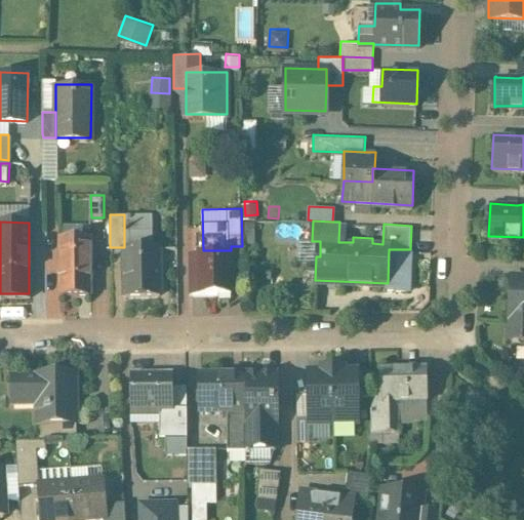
[(147,247),(146,228),(124,229),(124,247),(125,292),(160,291),(159,246),(147,247)]
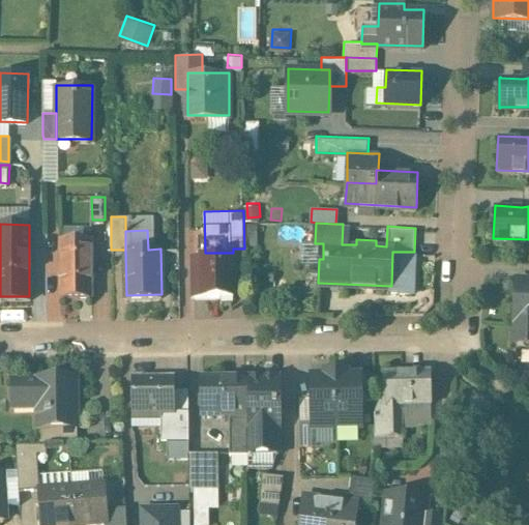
[(91,237),(59,237),(60,296),(92,295),(91,237)]
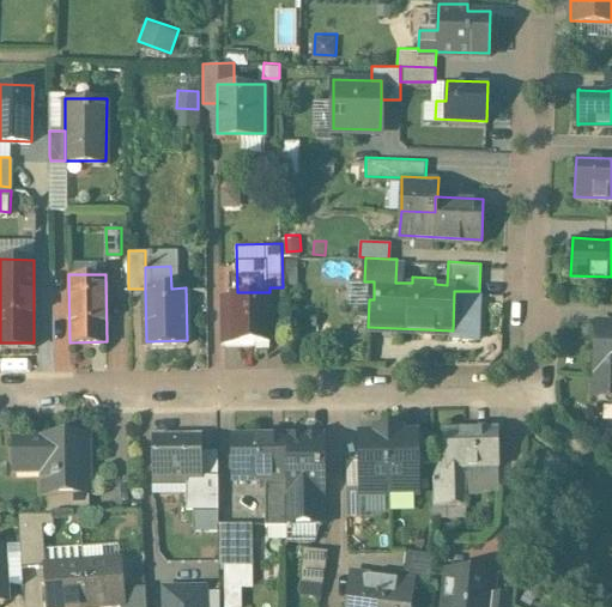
[(270,293),(224,295),(225,320),(230,320),(231,339),(270,339),(270,293)]
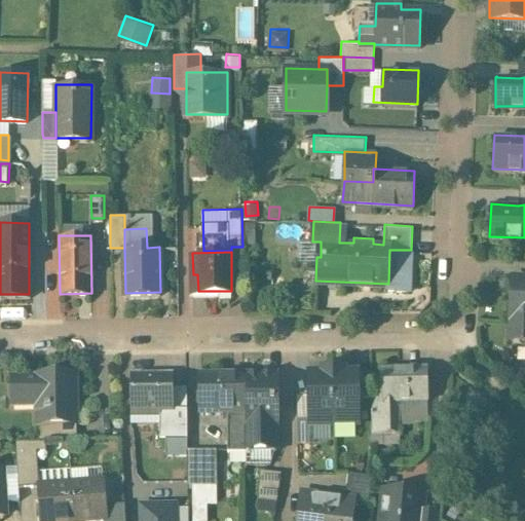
[(524,275),(512,275),(510,314),(513,314),(512,337),(524,337),(524,275)]
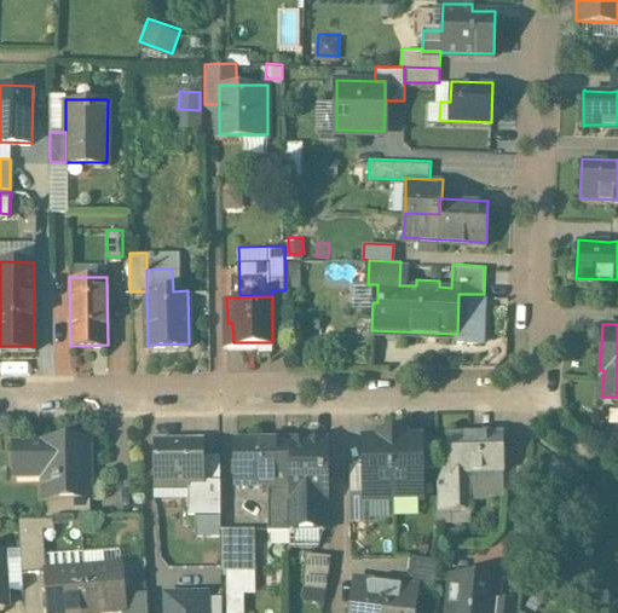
[(503,429),(448,432),(448,463),(437,463),(437,507),(449,507),(471,507),(469,464),(504,463),(503,429)]
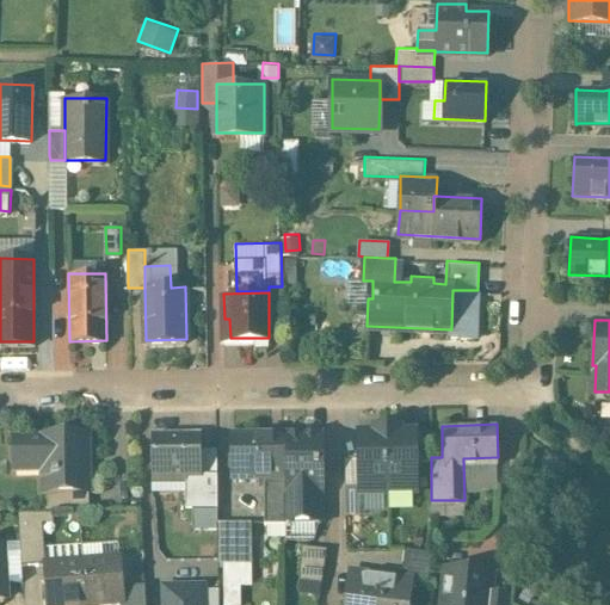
[(361,485),(361,489),(418,489),(418,460),(417,431),(417,428),(396,428),(395,425),(381,425),(381,430),(359,430),(361,456),(361,485)]
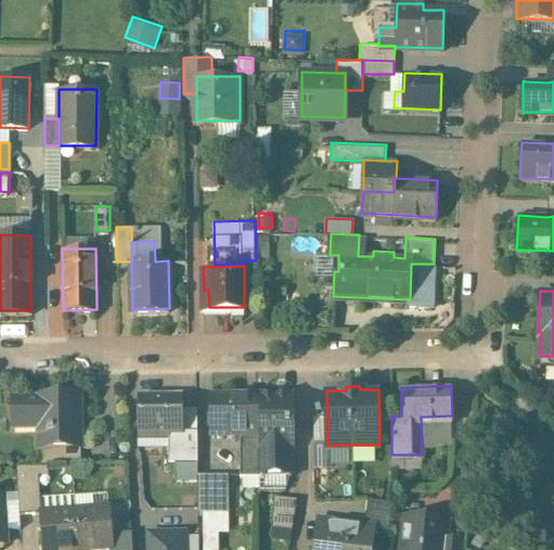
[(259,392),(250,393),(211,393),(213,432),(240,432),(241,473),(259,473),(259,393),(259,392)]
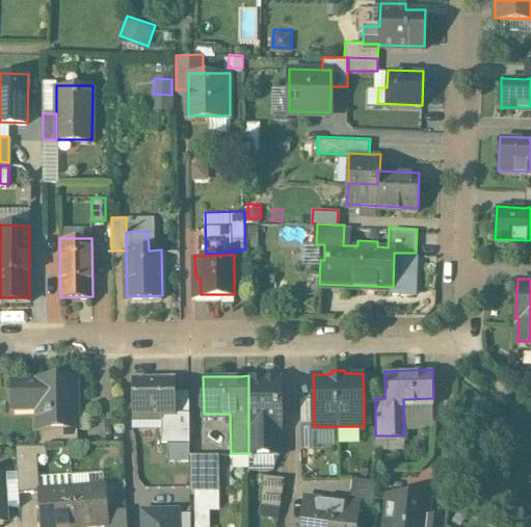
[(374,375),(363,375),(364,400),(375,400),(374,375)]
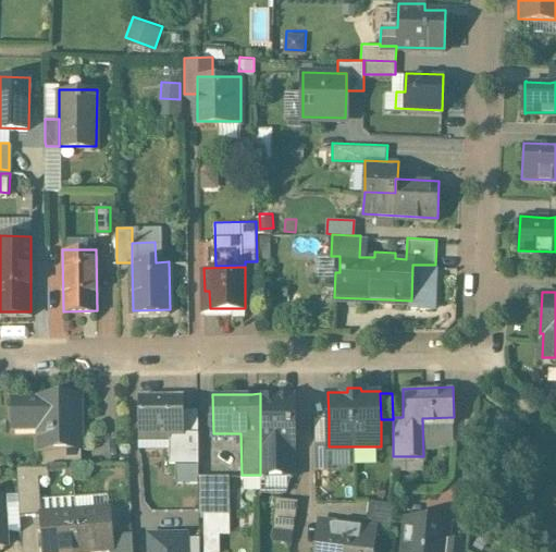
[(182,394),(138,395),(139,432),(170,431),(183,431),(183,430),(182,407),(182,394)]
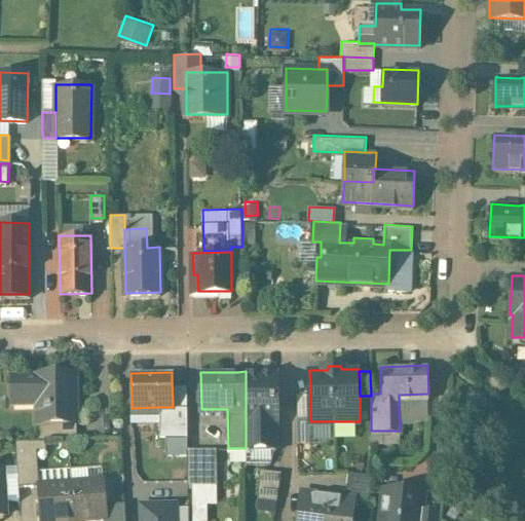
[(275,372),(246,372),(246,448),(248,448),(276,448),(275,372)]
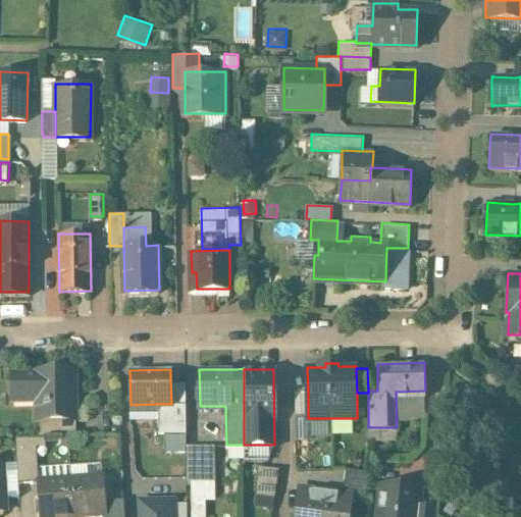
[(74,370),(36,370),(36,372),(11,372),(11,393),(37,393),(37,434),(37,436),(75,434),(74,391),(74,370)]
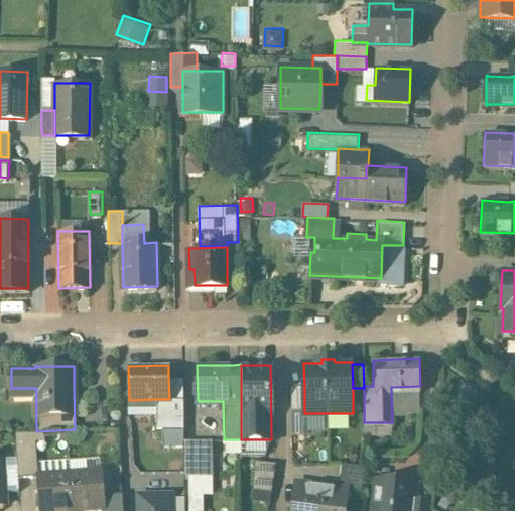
[(182,377),(168,377),(169,398),(182,398),(182,377)]
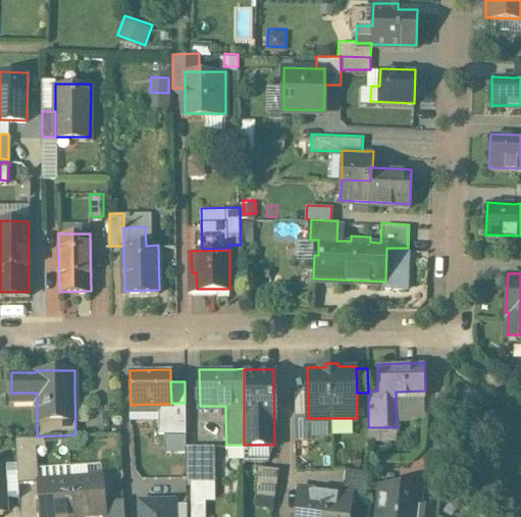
[(481,397),(467,386),(455,405),(468,414),(481,397)]
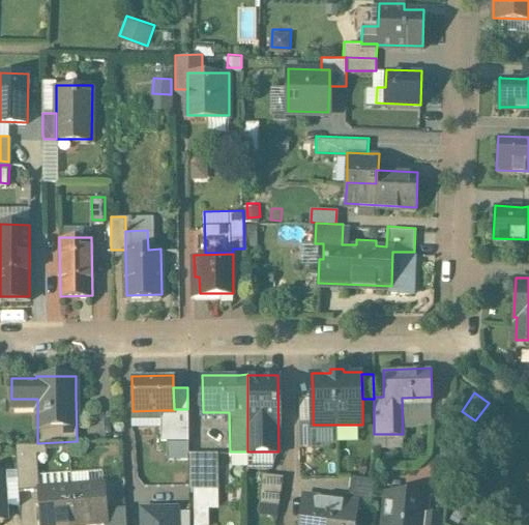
[(313,420),(313,396),(300,396),(300,421),(313,420)]
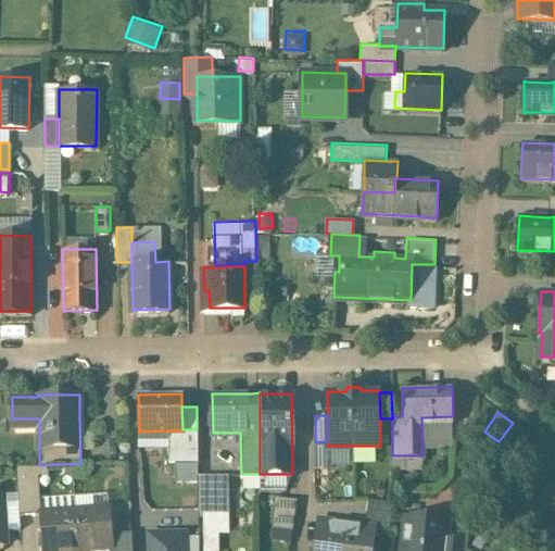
[(198,446),(197,429),(183,429),(183,430),(169,430),(169,446),(185,446),(198,446)]
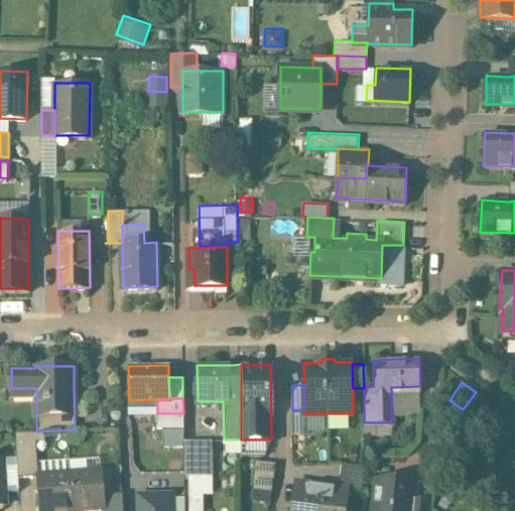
[(171,413),(157,413),(157,426),(171,426),(171,413)]
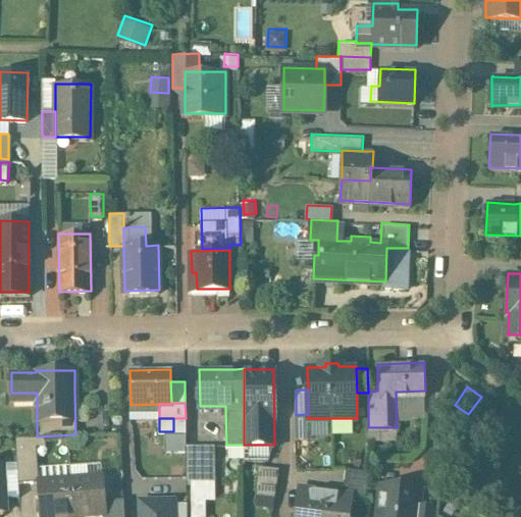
[(397,437),(397,427),(378,427),(378,437),(397,437)]
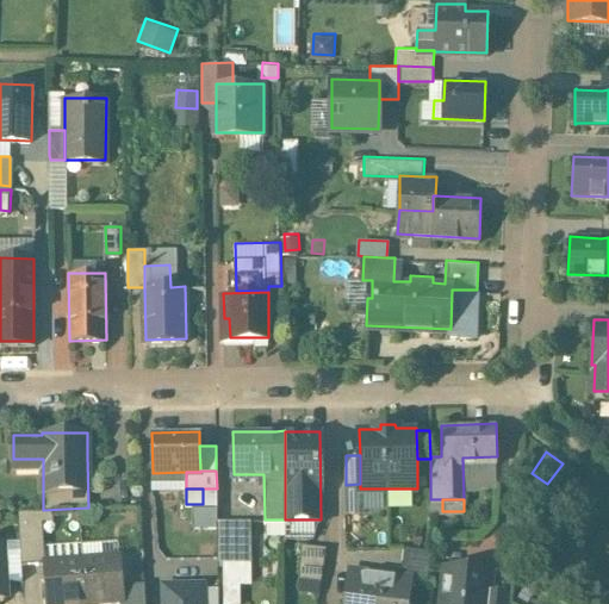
[(35,510),(18,511),(22,562),(38,561),(35,510)]
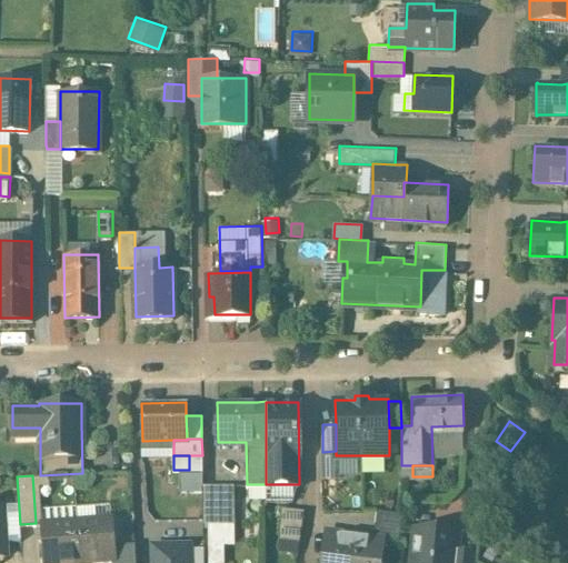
[(235,520),(235,483),(202,484),(202,521),(235,520)]
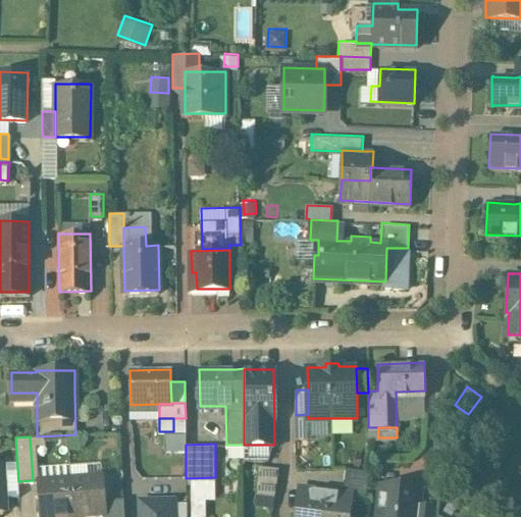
[(278,467),(258,465),(256,494),(274,496),(278,467)]
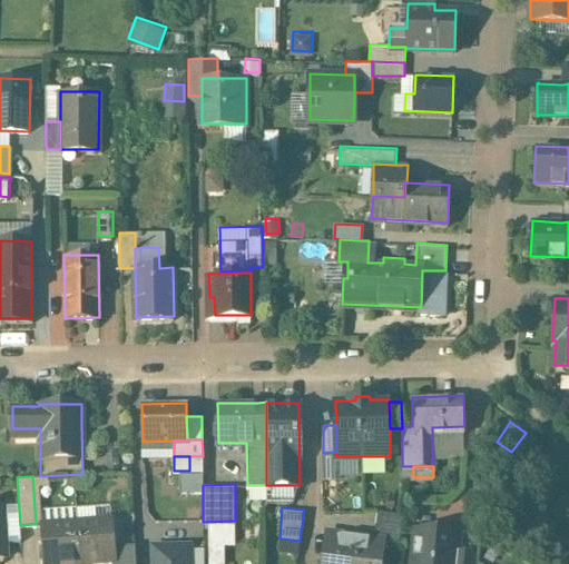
[(402,512),(378,510),(375,522),(401,525),(402,512)]
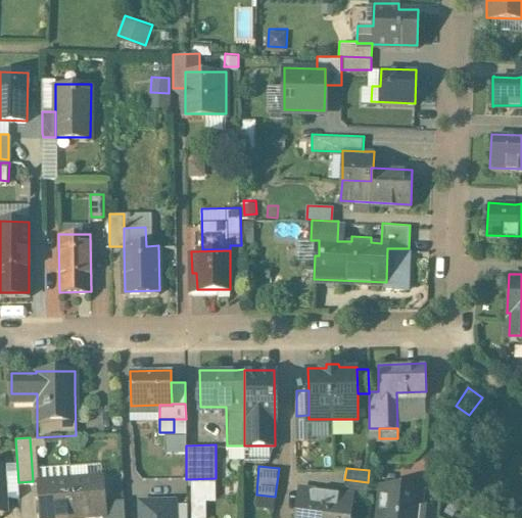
[(103,476),(70,478),(74,516),(102,514),(105,513),(104,501),(103,476)]
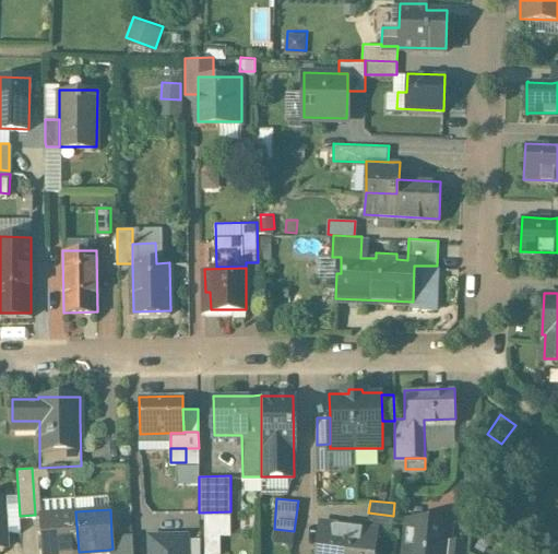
[(75,511),(42,515),(44,553),(47,553),(79,552),(75,511)]
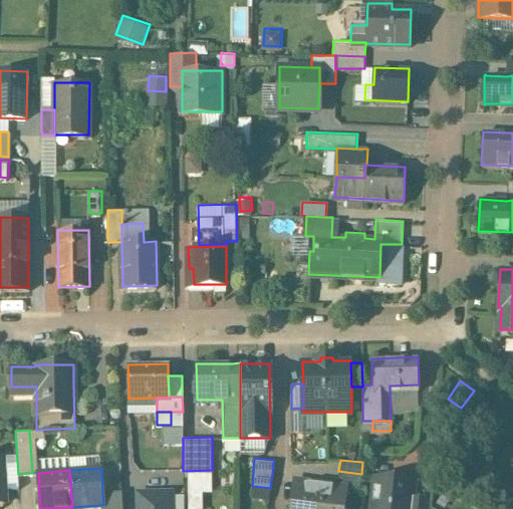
[(361,474),(338,471),(337,483),(348,484),(359,486),(361,474)]
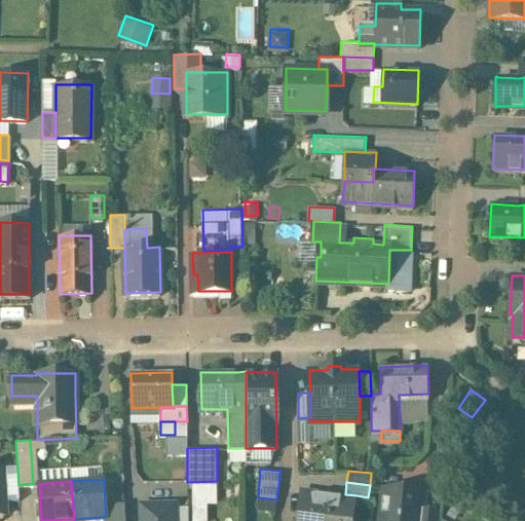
[(424,490),(383,487),(379,520),(421,520),(422,509),(424,490)]
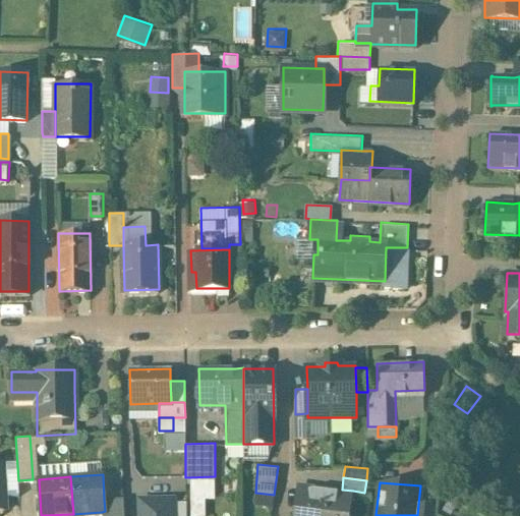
[(321,515),(325,488),(297,483),(292,515),(321,515)]
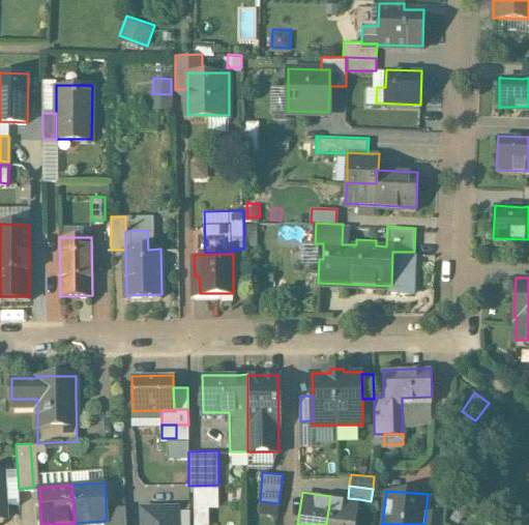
[(348,498),(330,496),(326,524),(355,524),(359,499),(348,498)]
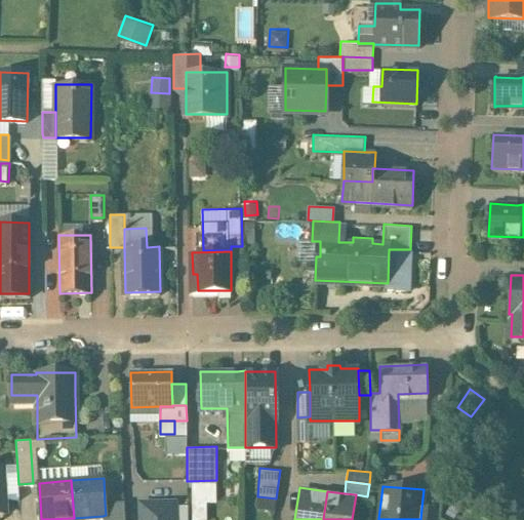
[(125,519),(125,502),(105,503),(106,515),(103,516),(103,519),(125,519)]
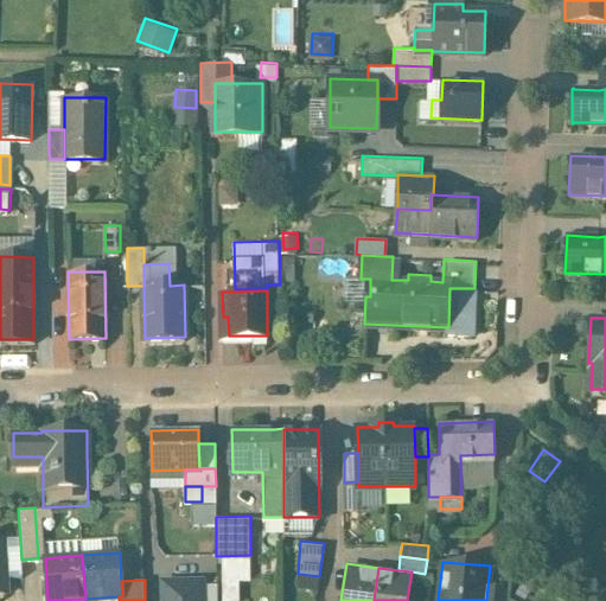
[(203,580),(164,580),(164,600),(203,600),(203,583),(203,580)]
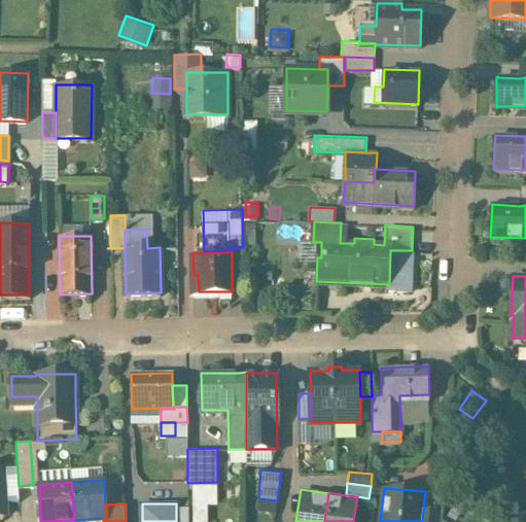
[(188,521),(188,507),(176,507),(176,521),(188,521)]
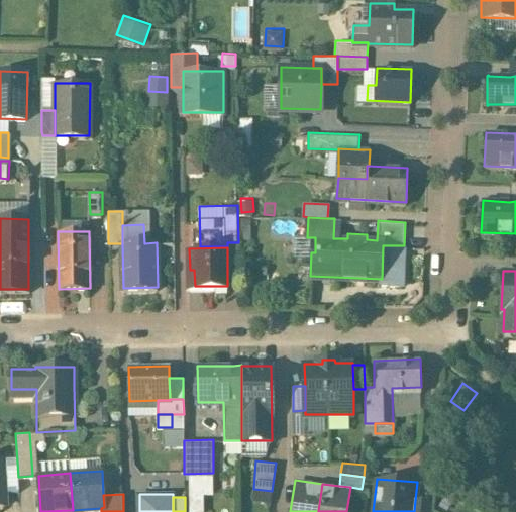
[(430,511),(432,501),(415,500),(414,511),(430,511)]
